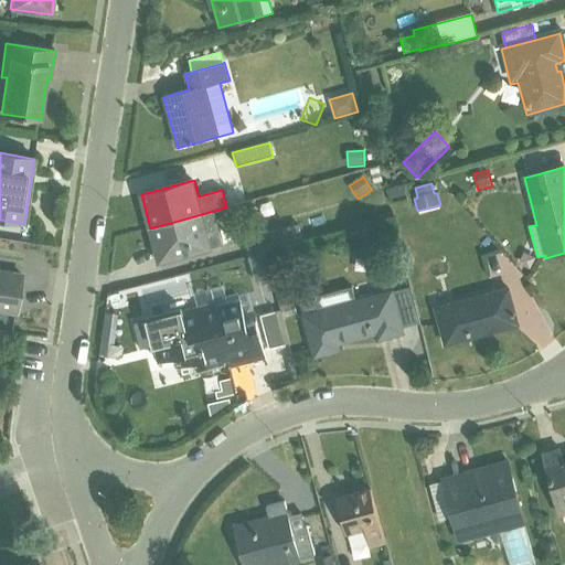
[(214,211),(150,228),(159,263),(223,245),(214,211)]
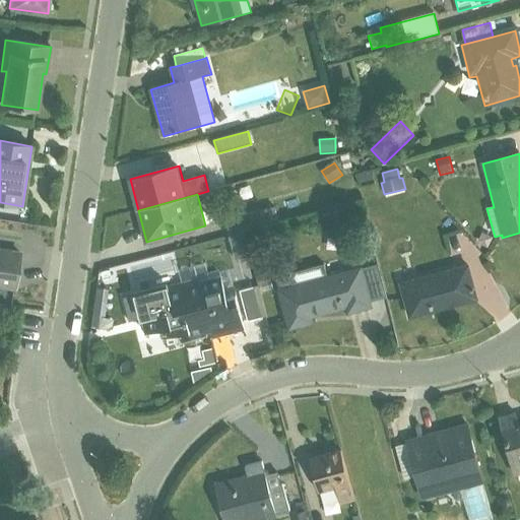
[(244,233),(252,231),(278,222),(275,207),(225,220),(230,236),(244,233)]
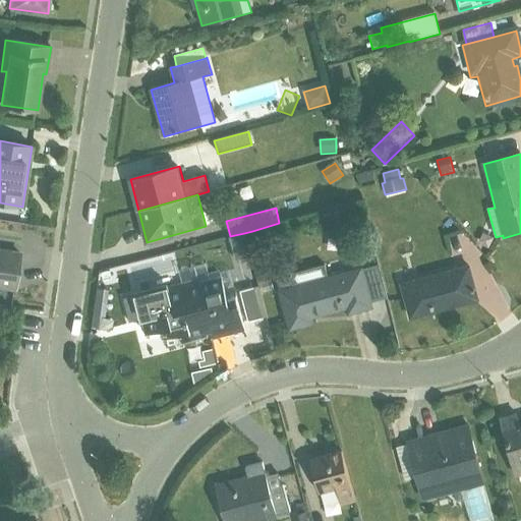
[(252,231),(244,233),(250,256),(257,283),(265,281),(252,231)]
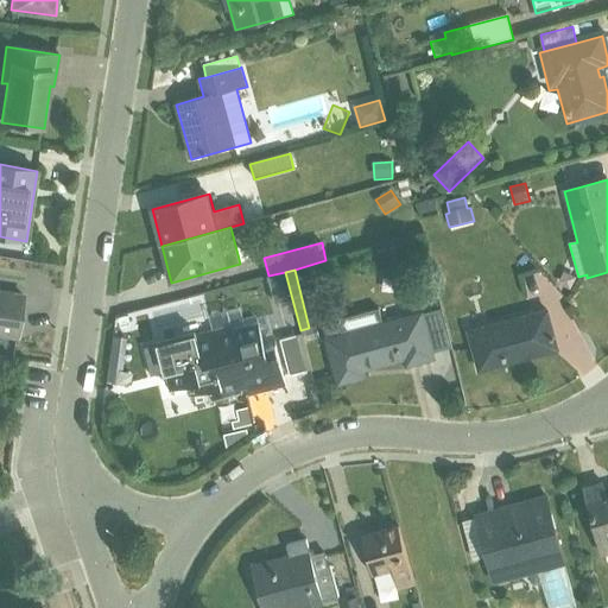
[(285,272),(268,276),(276,304),(292,299),(285,272)]
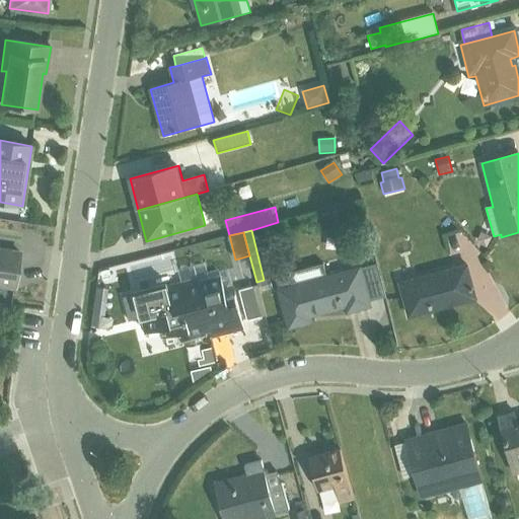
[(0,286),(14,289),(19,252),(0,249),(0,286)]
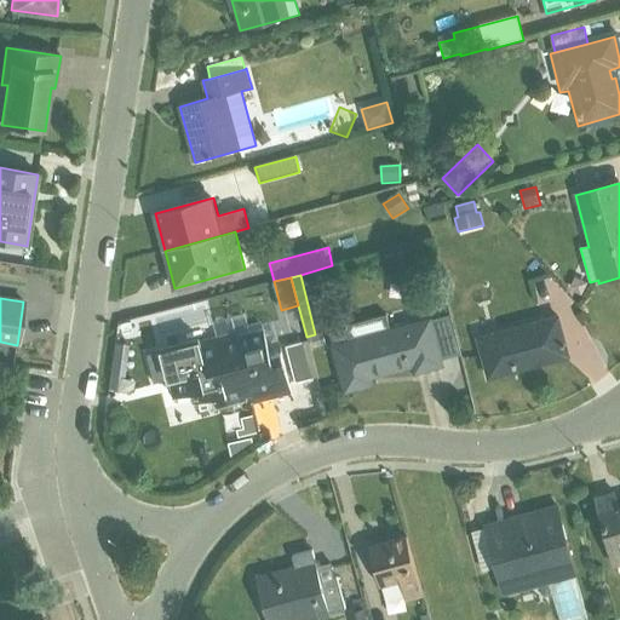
[(264,329),(268,344),(277,342),(273,321),(263,323),(262,321),(248,325),(246,314),(214,322),(218,337),(250,329),(250,333),(264,329)]
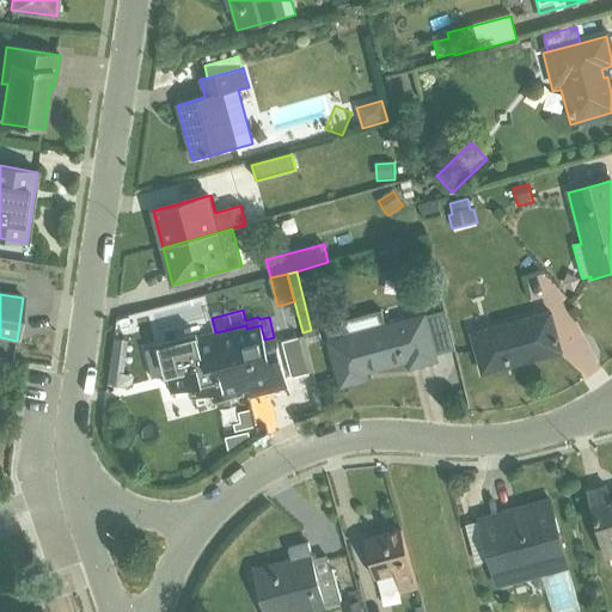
[(343,326),(326,331),(341,386),(367,379),(365,373),(409,361),(410,367),(436,361),(423,314),(387,324),(383,310),(342,320),(343,326)]
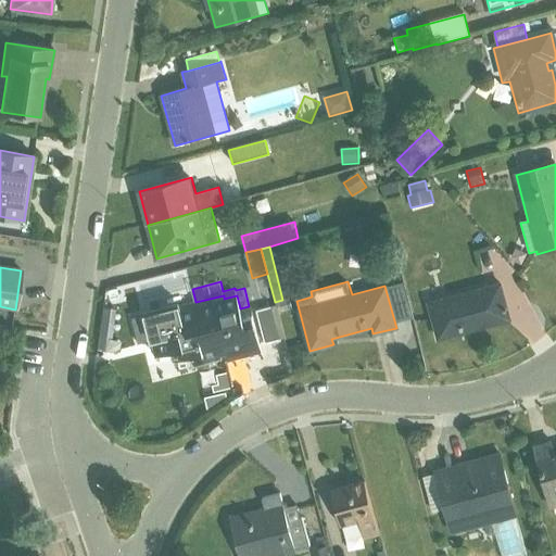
[(500,283),(429,303),(439,340),(509,320),(500,283)]
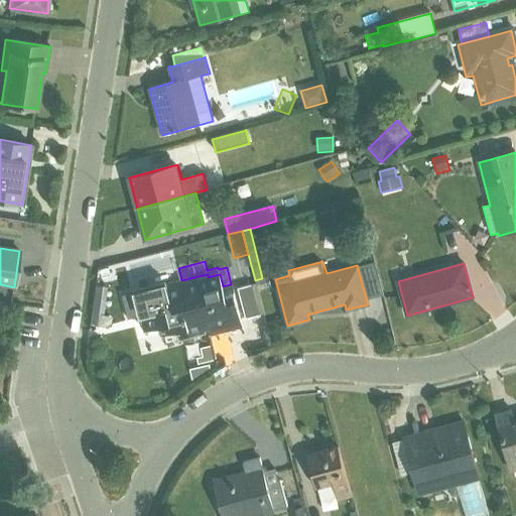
[(118,282),(121,297),(137,294),(141,316),(135,318),(136,320),(161,313),(166,334),(161,336),(161,338),(187,331),(189,338),(206,334),(205,332),(215,329),(219,342),(220,341),(219,335),(241,329),(243,335),(245,335),(234,290),(224,293),(223,286),(220,274),(208,277),(136,292),(132,277),(118,281),(118,282)]
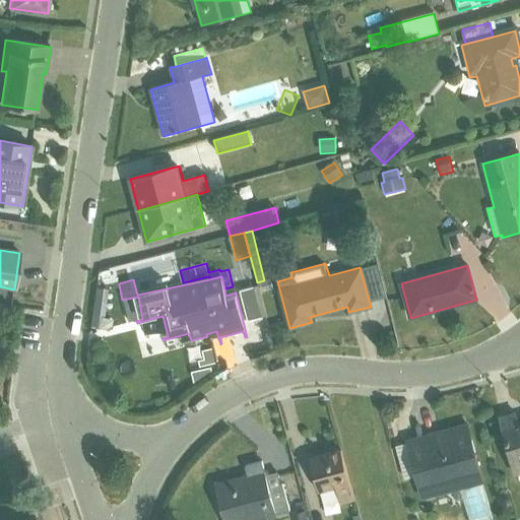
[(122,300),(119,284),(108,287),(112,302),(122,300)]
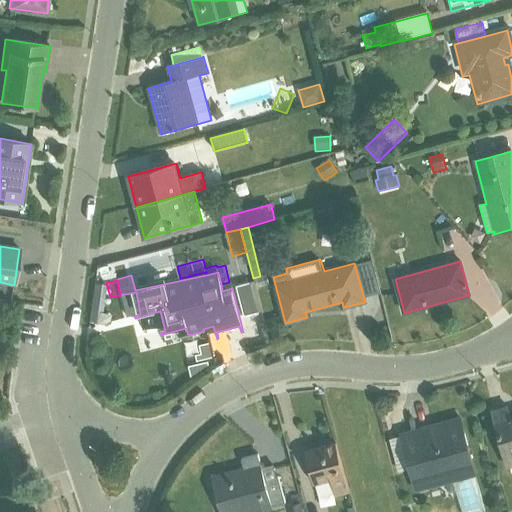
[(250,283),(236,286),(244,317),(257,313),(250,283)]
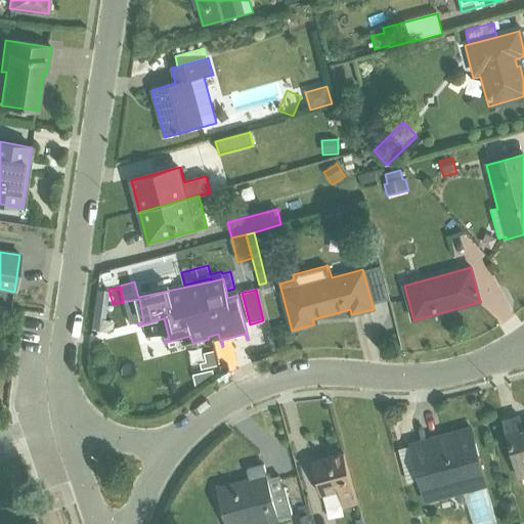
[(519,417),(504,421),(520,480),(523,479),(523,428),(522,429),(519,417)]
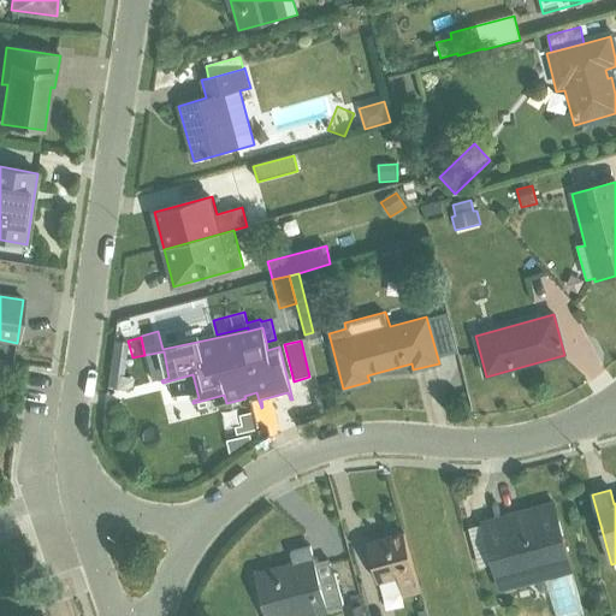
[(483,526),(493,564),(501,593),(546,581),(549,591),(575,584),(554,504),(552,505),(554,510),(522,519),(521,514),(483,523),(483,526)]
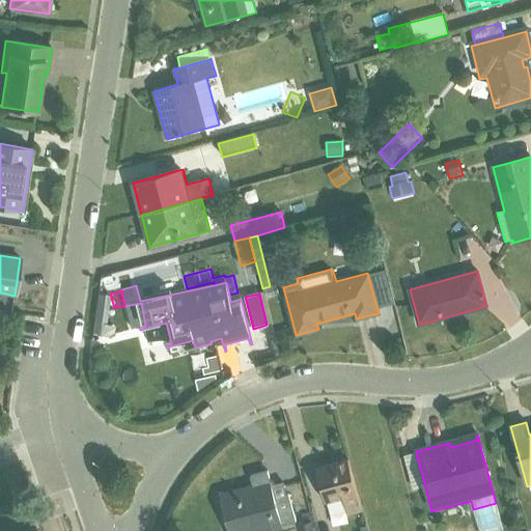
[(477,440),(476,436),(449,443),(450,447),(477,440)]
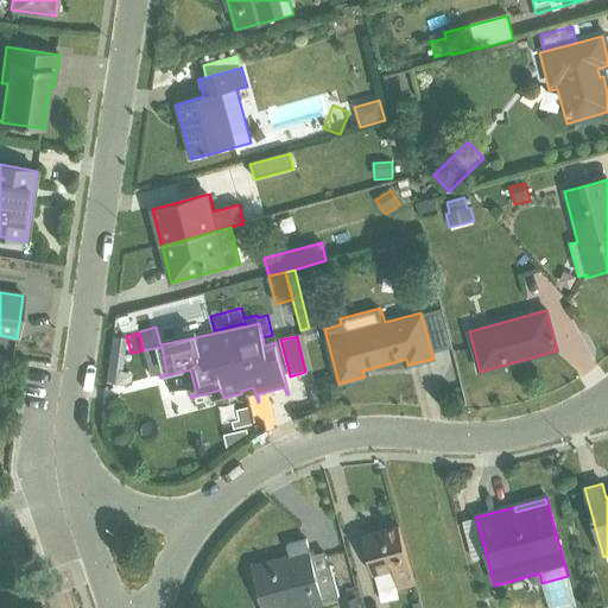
[(487,557),(476,519),(462,523),(468,546),(473,561),(487,557)]
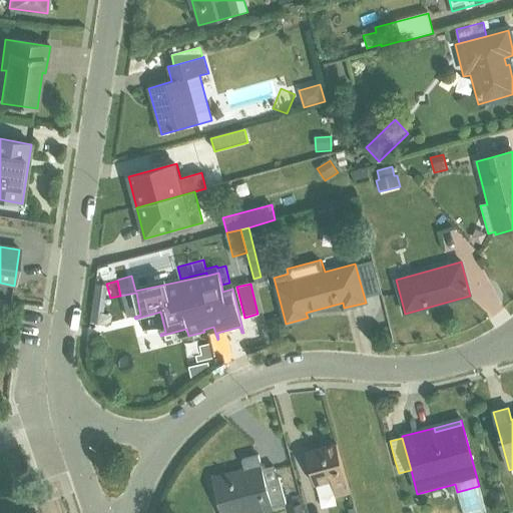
[(337,445),(306,453),(315,487),(332,482),(337,498),(350,495),(337,445)]
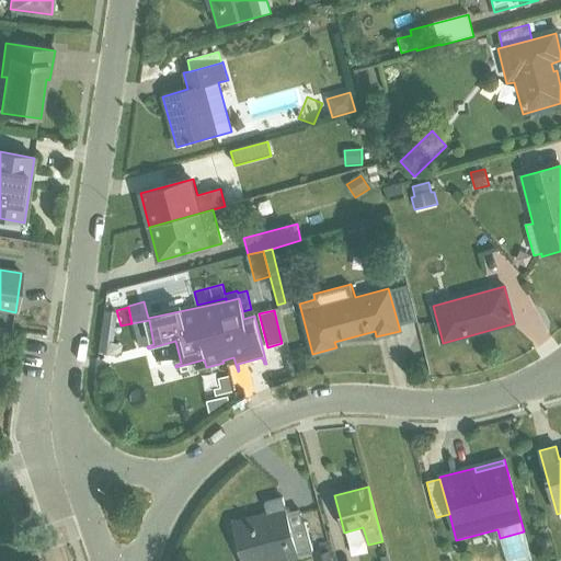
[(290,526),(287,513),(283,499),(265,504),(267,515),(233,524),(233,523),(231,523),(241,560),(258,560),(297,550),(299,556),(313,552),(305,523),(304,523),(290,526)]
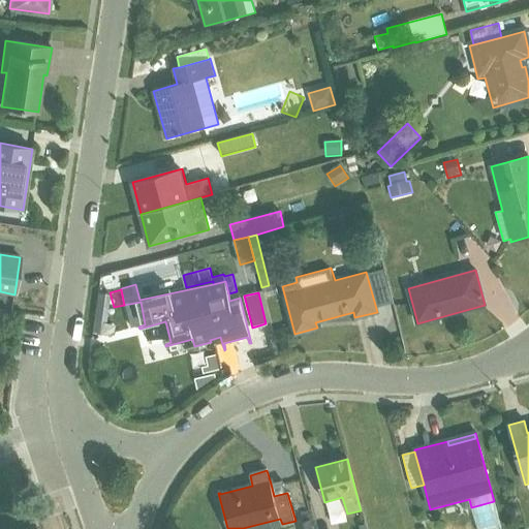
[(274,496),(286,493),(283,480),(271,484),(274,496)]
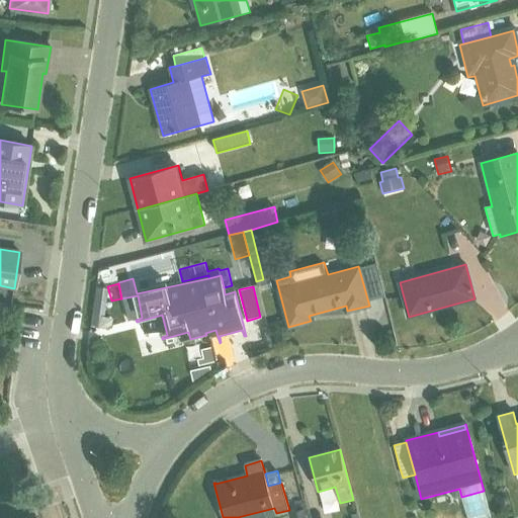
[(274,508),(238,517),(265,517),(276,515),(276,513),(274,508)]
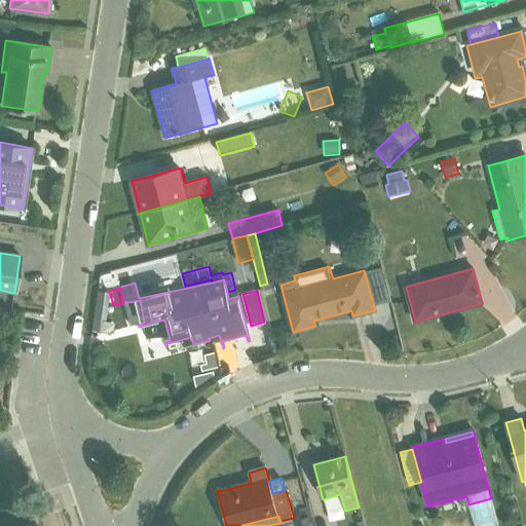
[(303,525),(299,525),(311,525),(309,517),(302,519),(303,525)]
